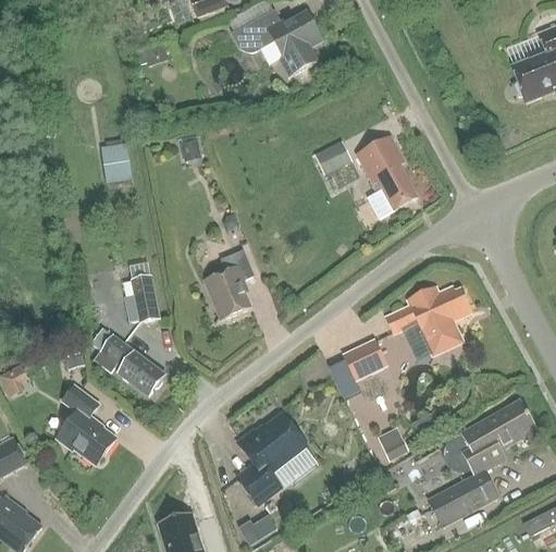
[(188,0),(195,19),(226,8),(223,0),(188,0)]
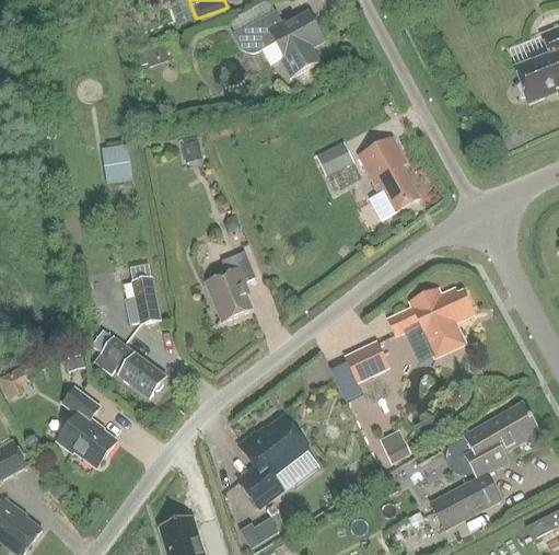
[(235,30),(232,32),(239,44),(241,47),(243,49),(246,50),(249,51),(252,51),(254,51),(257,50),(275,41),(283,55),(284,58),(293,74),(317,61),(311,48),(324,41),(307,12),(294,19),(292,15),(283,21),(276,9),(275,9),(235,30)]
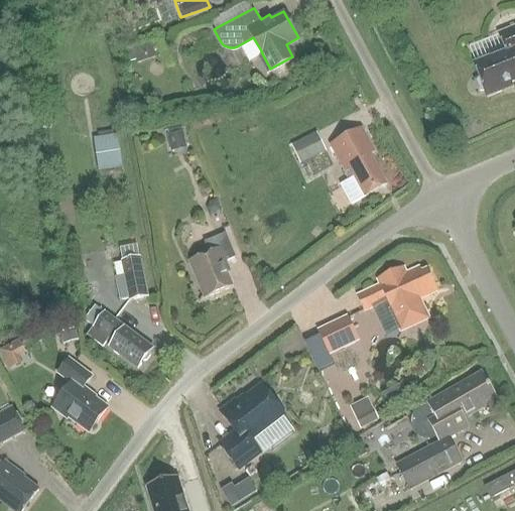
[(505,47),(473,59),(479,74),(475,78),(479,87),(484,88),(487,94),(513,84),(511,80),(514,78),(514,22),(498,29),(505,47)]
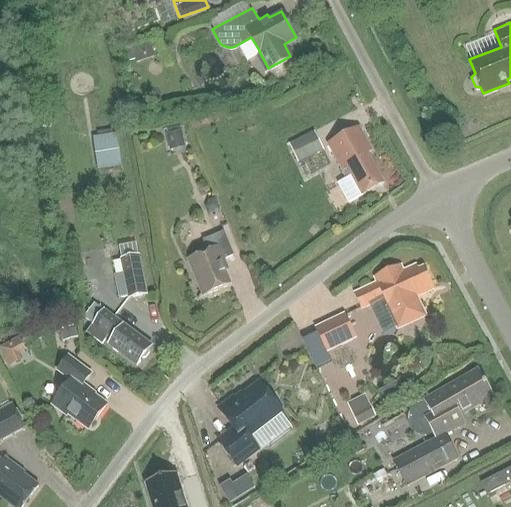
[(133,43),(138,57),(159,49),(154,35),(133,43)]
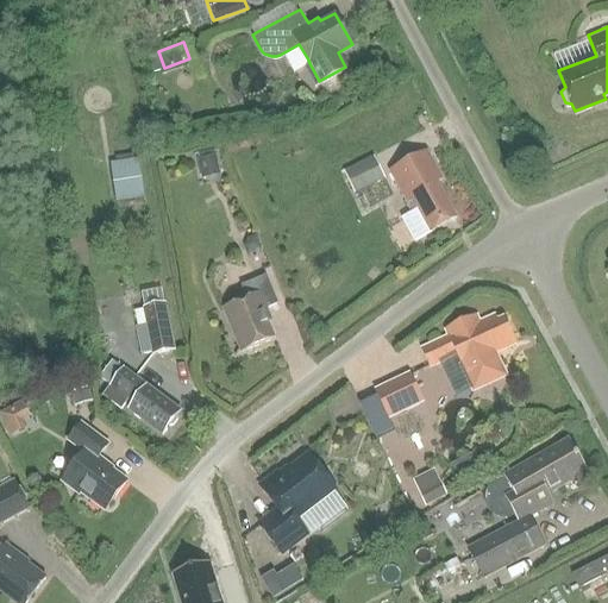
[(413,211),(419,207),(431,228),(457,215),(437,178),(443,176),(427,149),(389,169),(413,211)]
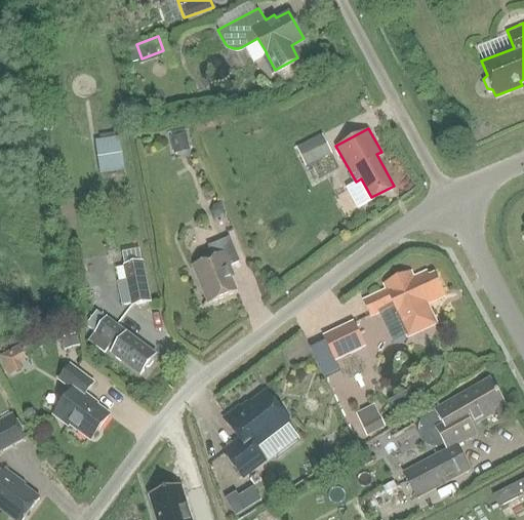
[(186,129),(169,133),(172,146),(189,143),(186,129)]
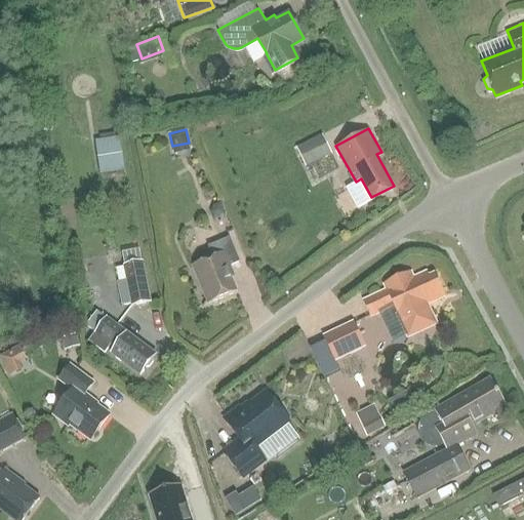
[(331,153),(322,133),(296,147),(306,166),(331,153)]
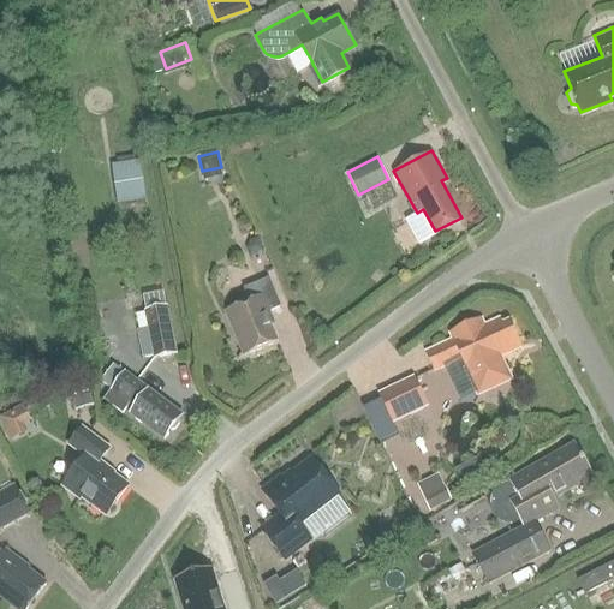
[(137,157),(109,162),(114,189),(142,184),(137,157)]
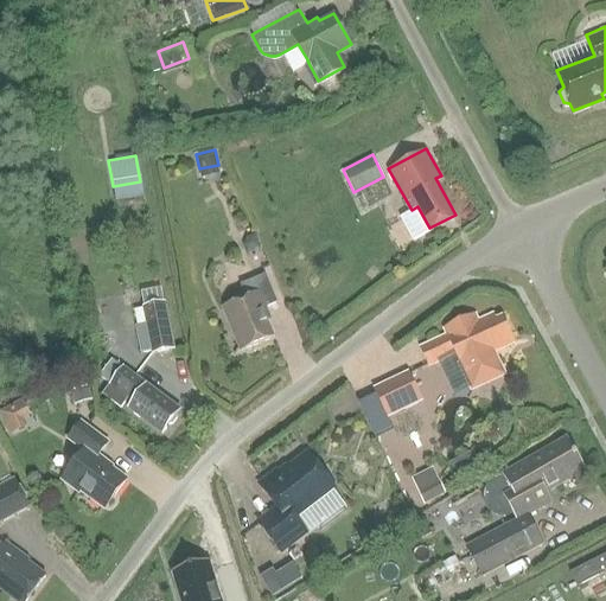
[(429,228),(418,206),(412,210),(401,216),(413,237),(429,228)]
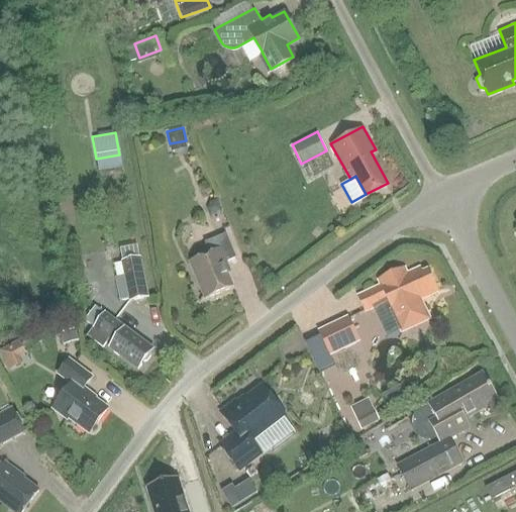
[(209,198),(206,205),(209,213),(221,208),(216,195),(209,198)]
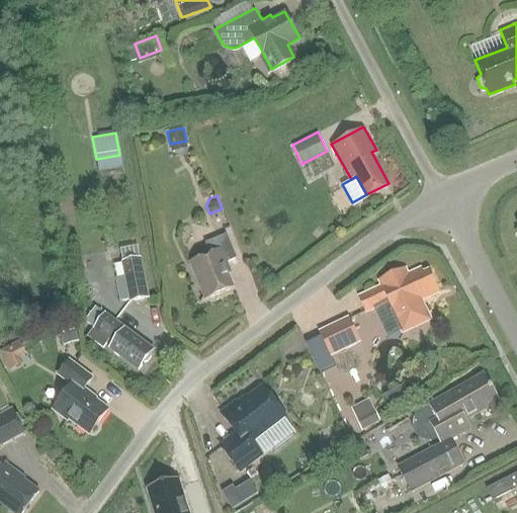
[(234,286),(224,262),(237,257),(227,232),(204,241),(209,252),(189,260),(204,297),(234,286)]
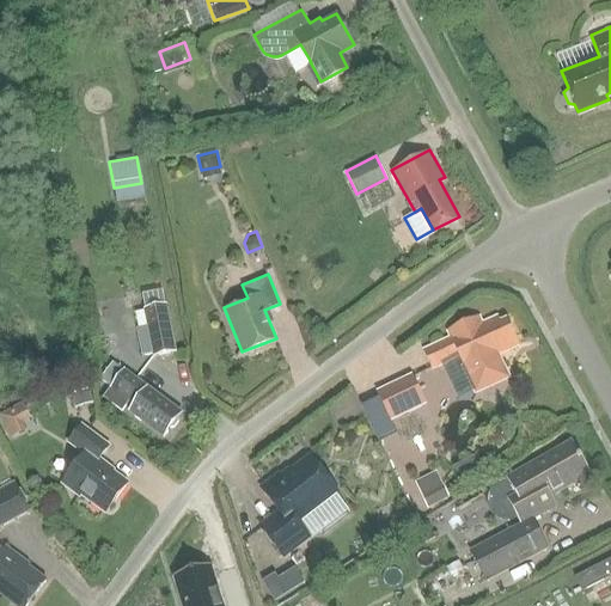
[(145,306),(153,354),(175,350),(165,303),(163,303),(160,291),(145,294),(147,306),(145,306)]
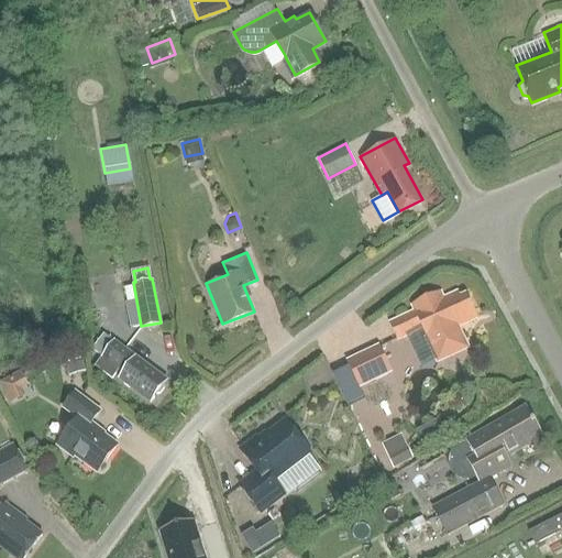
[(455,325),(476,316),(465,292),(460,295),(458,290),(443,296),(440,290),(411,303),(415,309),(390,320),(398,337),(422,326),(437,358),(464,346),(455,325)]
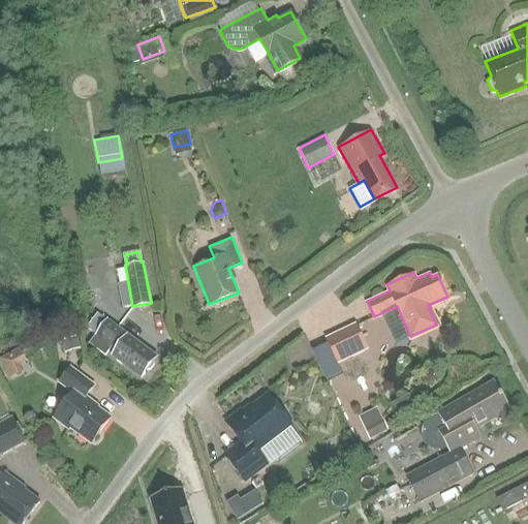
[(97,310),(86,325),(95,331),(100,324),(105,316),(97,310)]
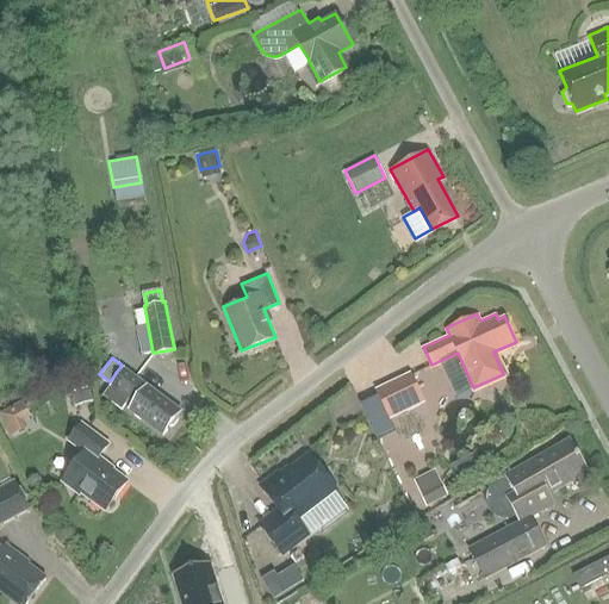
[(124,366),(111,384),(115,387),(128,397),(135,402),(130,409),(162,433),(181,409),(124,366)]
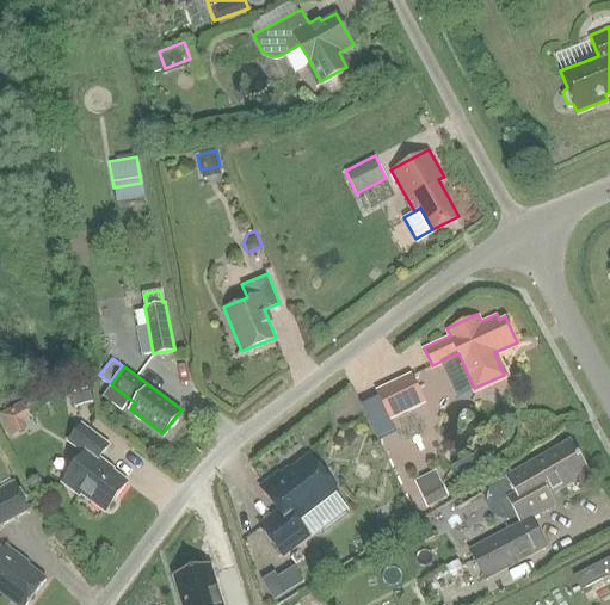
[(410,371),(376,387),(389,415),(423,400),(410,371)]
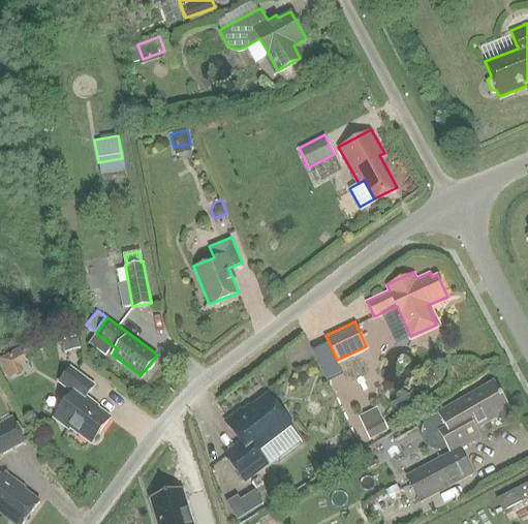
[(94,332),(88,339),(89,340),(104,351),(111,344),(99,336),(96,333),(95,333),(94,332)]
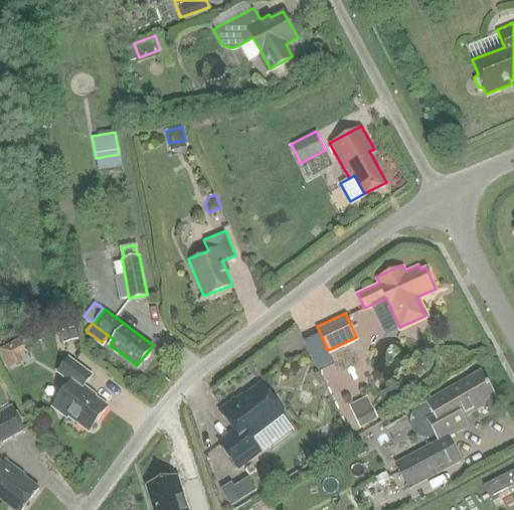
[(73,324),(59,327),(62,339),(76,336),(73,324)]
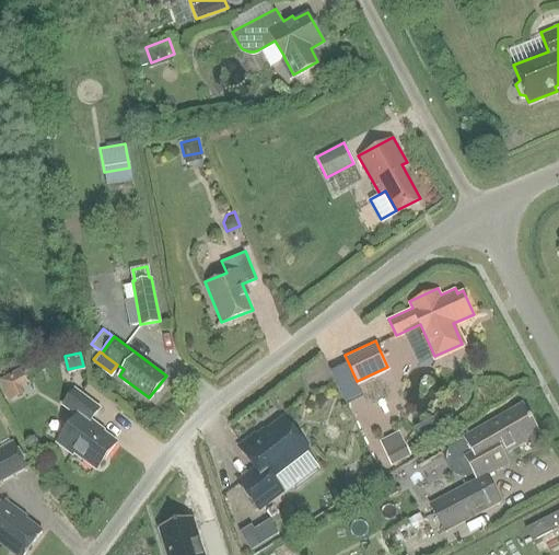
[(19,366),(0,374),(0,379),(9,396),(19,392),(14,385),(19,382),(26,379),(19,366)]
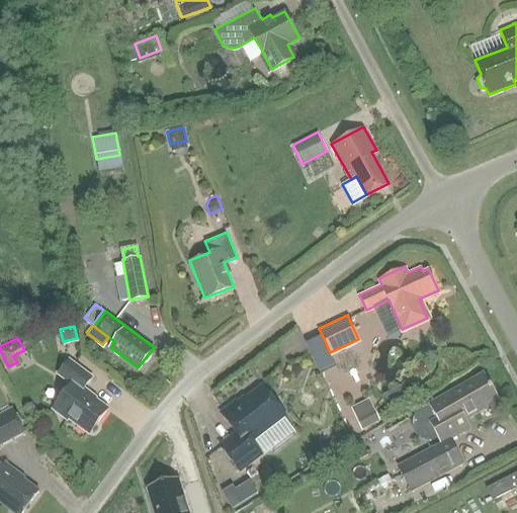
[(109,408),(89,393),(90,392),(84,387),(92,375),(70,358),(58,372),(71,383),(52,408),(68,420),(69,418),(89,433),(109,408)]
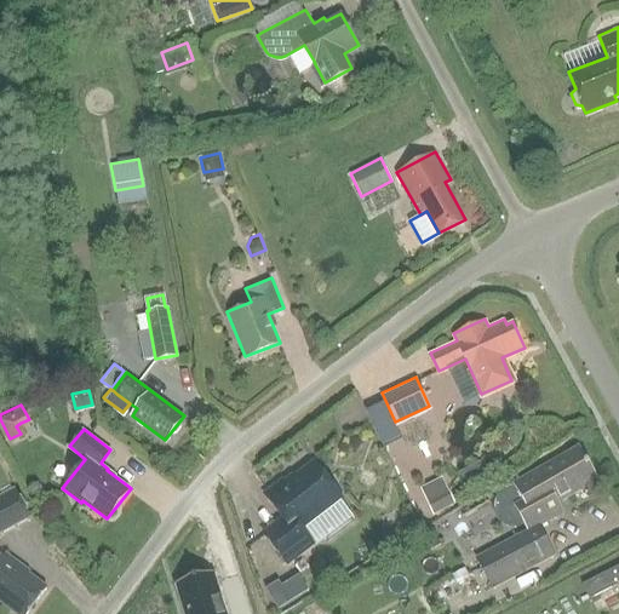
[(528,529),(477,557),(494,586),(554,554),(537,524),(563,510),(559,500),(599,478),(580,446),(513,483),(520,497),(511,500),(528,529)]
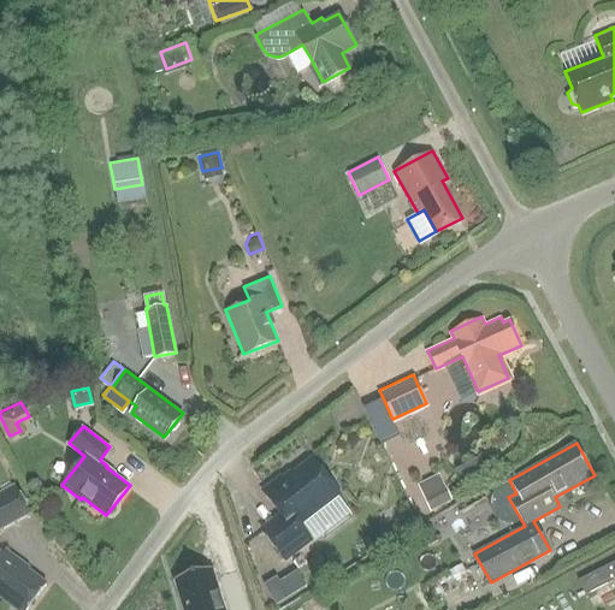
[(339,493),(313,459),(285,480),(282,475),(264,490),(282,514),(262,529),(285,558),(311,539),(300,525),(339,493)]
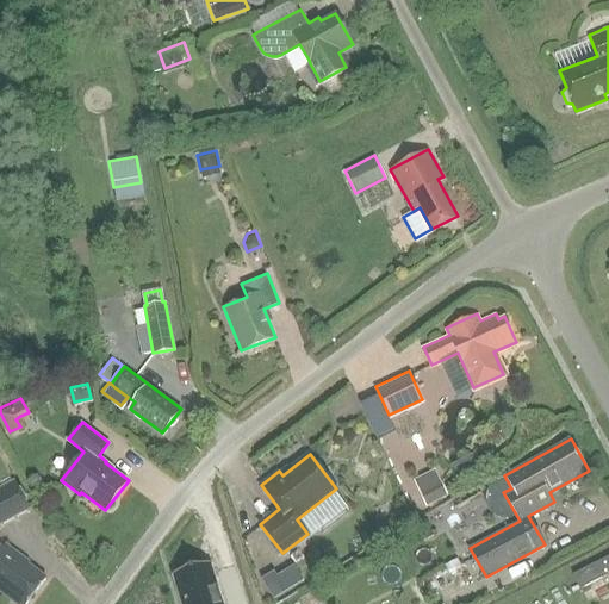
[(16,475),(0,484),(0,520),(31,504),(16,475)]
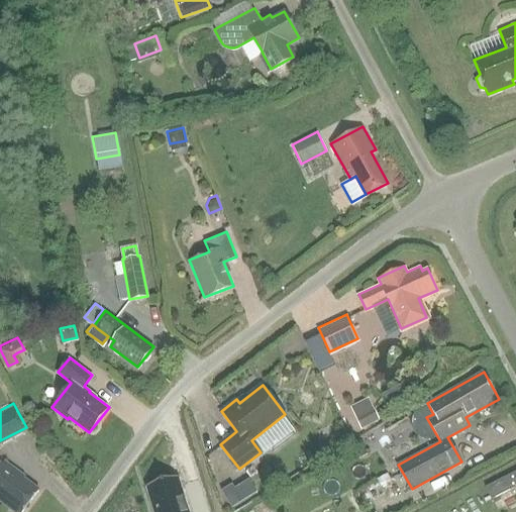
[(372,406),(355,415),(360,424),(378,415),(372,406)]
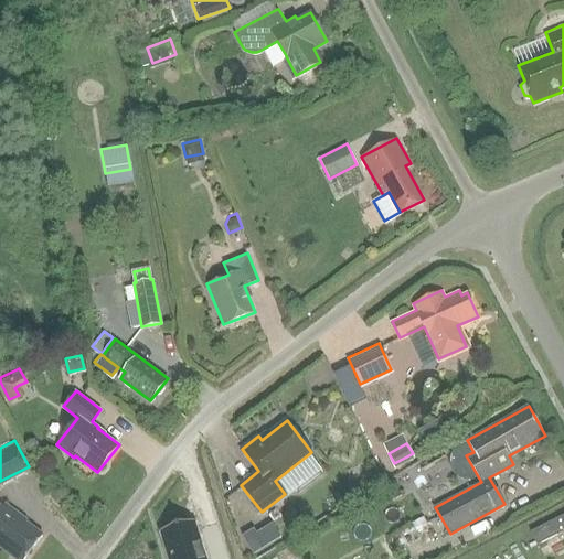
[(0,545),(19,558),(21,558),(42,533),(18,514),(20,513),(4,502),(0,507),(0,545)]
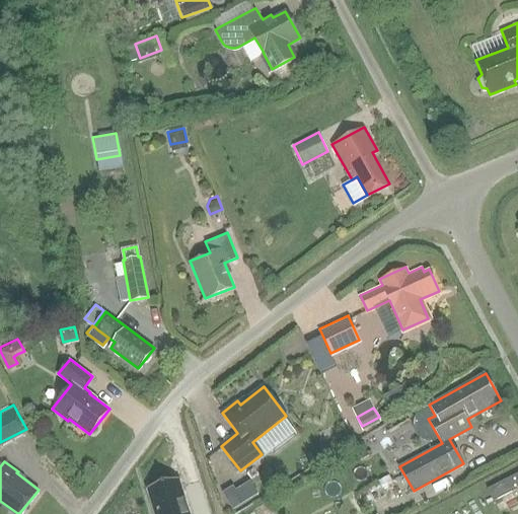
[(517,469),(487,486),(493,498),(517,485),(517,469)]
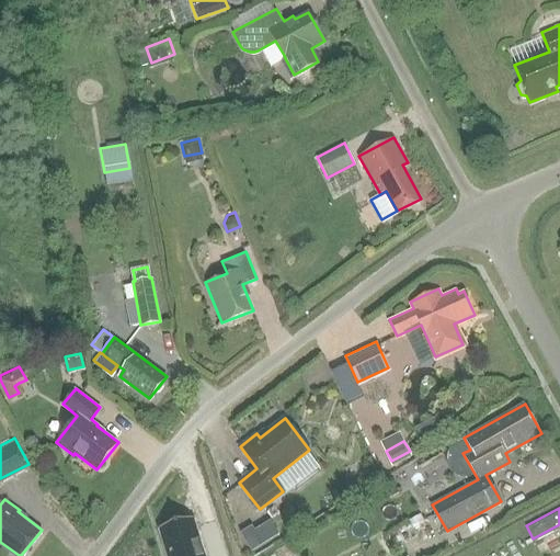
[(167,555),(204,555),(193,522),(160,533),(167,555)]
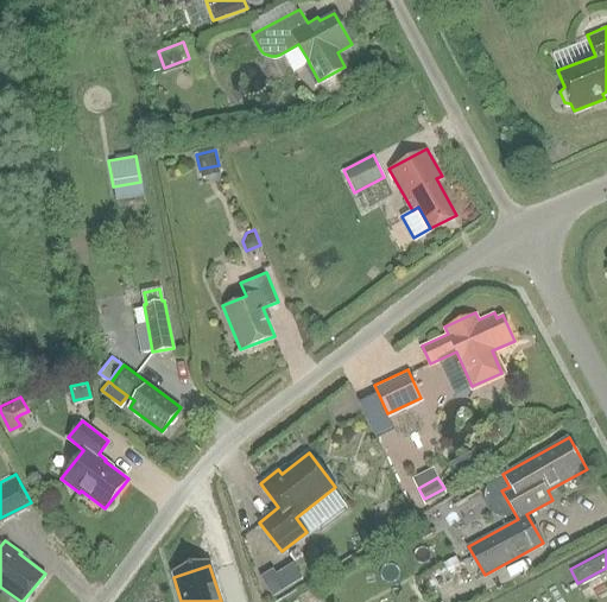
[(271,566),(258,575),(271,594),(284,585),(274,571),(271,566)]
